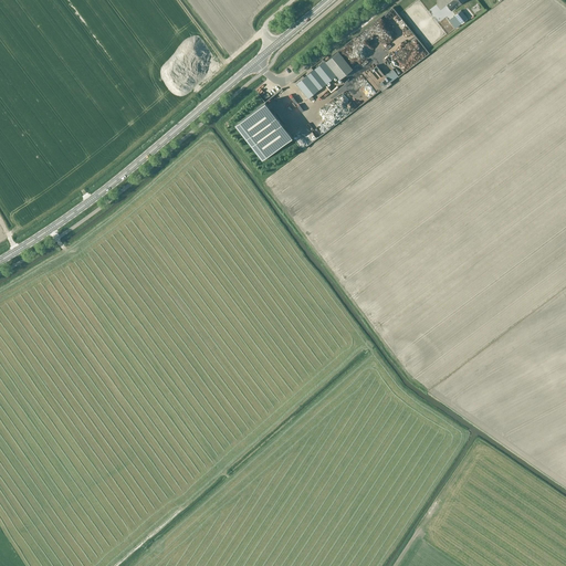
[(453,0),(447,6),(451,10),(458,4),(459,6),(464,0),(453,0)]
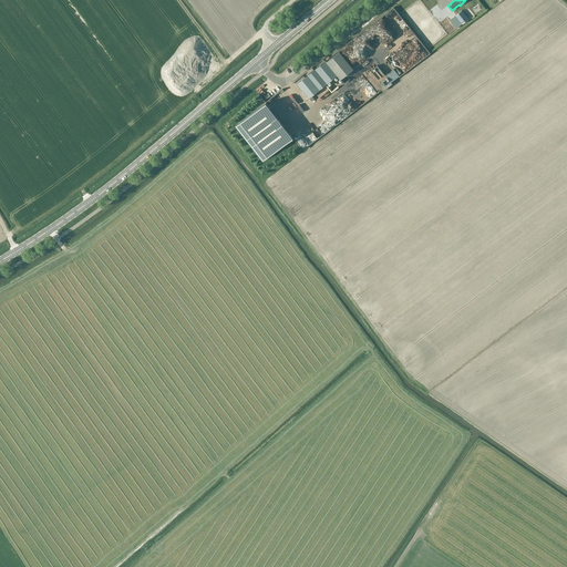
[(445,7),(441,10),(444,16),(450,12),(445,7)]
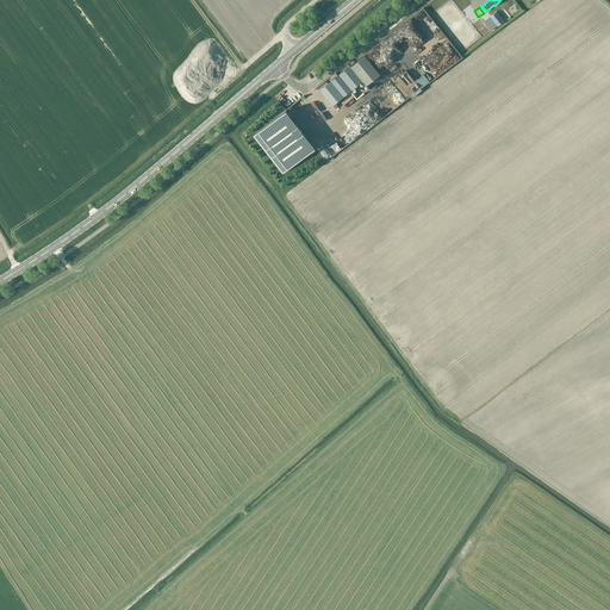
[(497,11),(484,22),(491,30),(504,20),(497,11)]
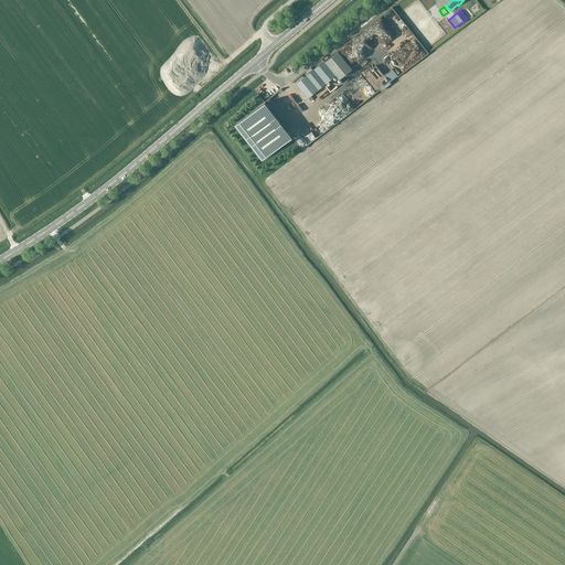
[(309,20),(318,12),(316,11),(307,19),(309,20)]
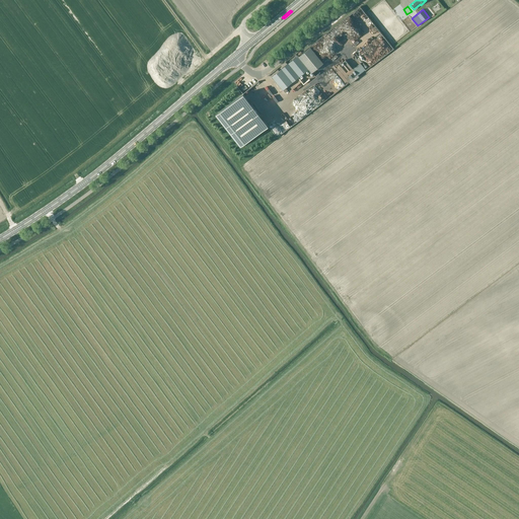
[(311,72),(323,63),(310,47),(299,57),(298,56),(272,76),(283,89),(285,92),(286,92),(287,91),(287,90),(285,87),(309,68),(311,72)]
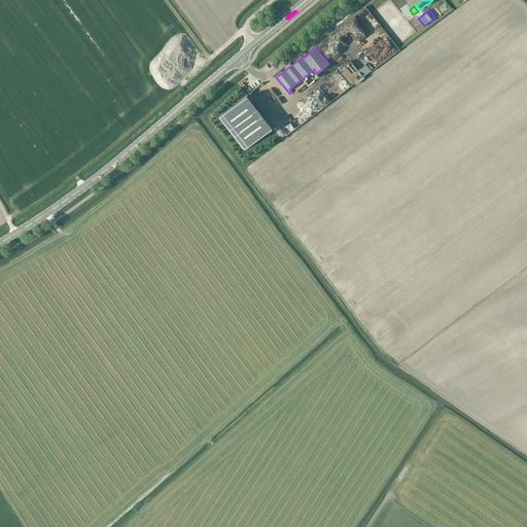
[(351,61),(343,68),(356,84),(364,77),(351,61)]
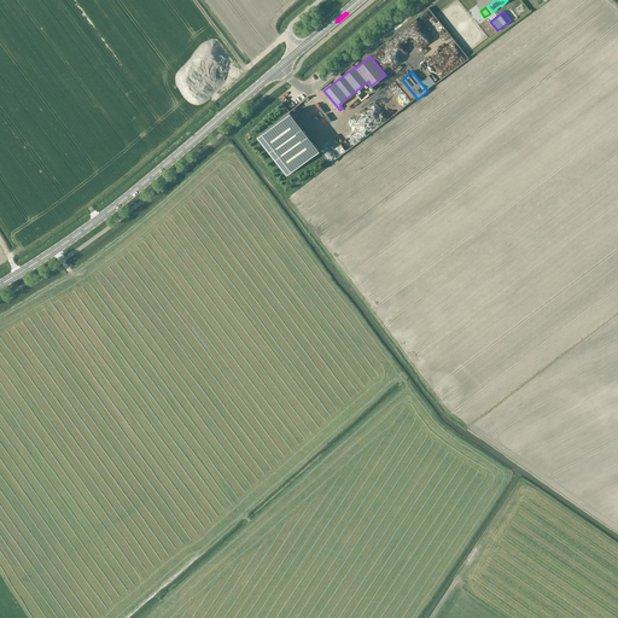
[(291,112),(257,138),(286,176),(320,151),(291,112)]
